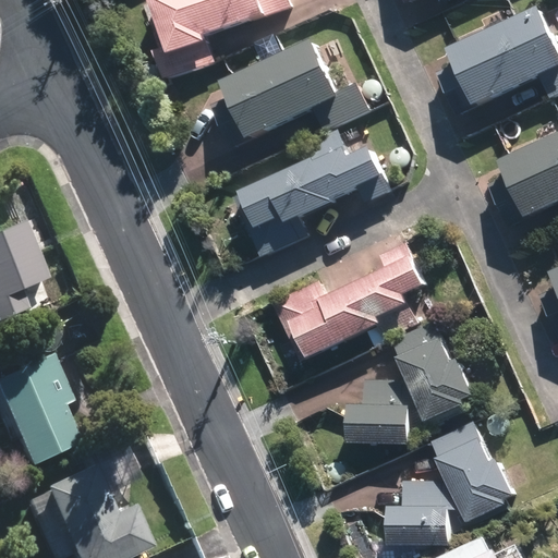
[(157,0),(172,44),(288,5),(286,0),(157,0)]
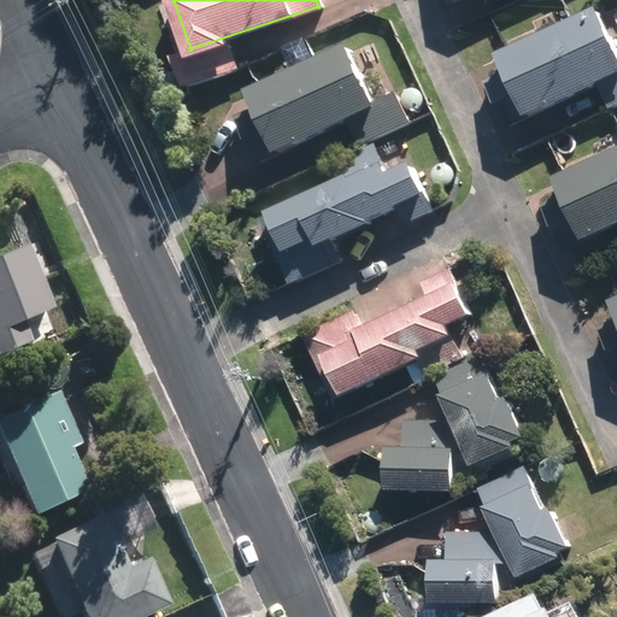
[(616,68),(616,56),(597,15),(505,60),(512,75),(493,84),(511,121),(616,68)]
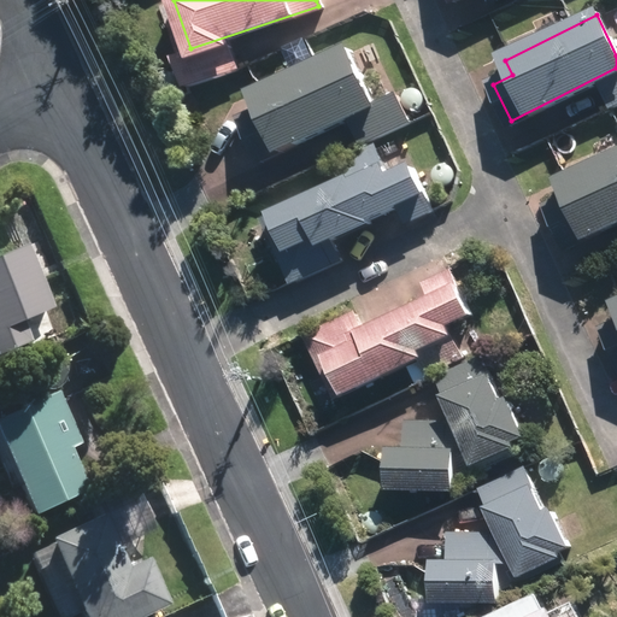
[(227,41),(180,58),(188,83),(235,68),(227,41)]
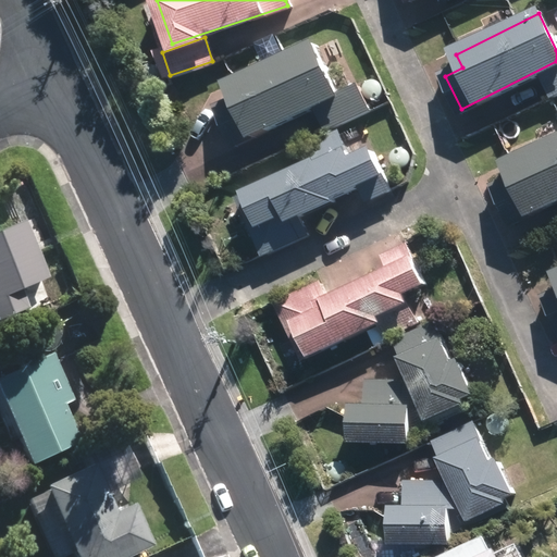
[(336,95),(314,48),(231,86),(236,98),(221,106),(237,140),(336,95)]
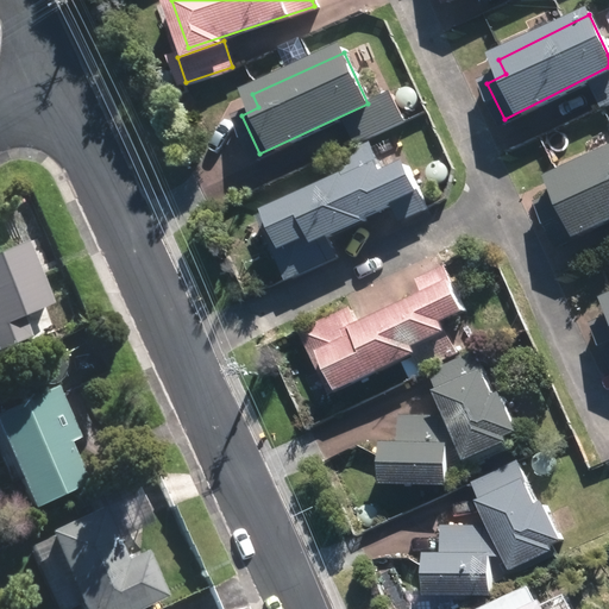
[(608,102),(608,74),(597,81),(608,102)]
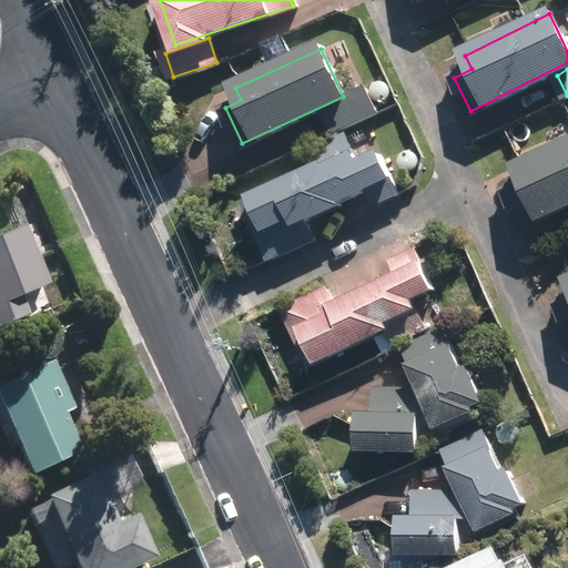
[(378,113),(366,89),(325,110),(336,133),(378,113)]
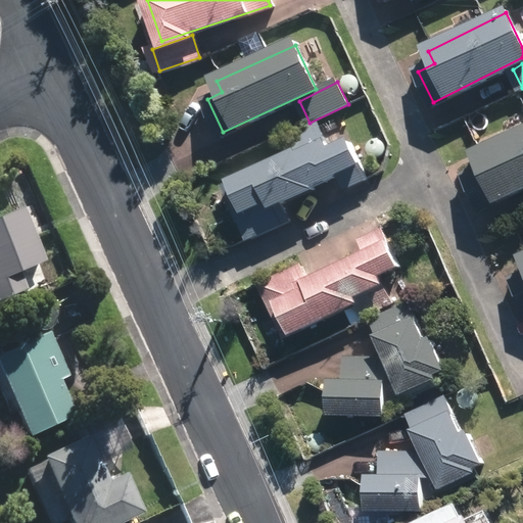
[(298,151),(225,185),(248,237),(287,220),(278,198),(355,163),(345,140),(330,147),(320,126),(292,138),(298,151)]
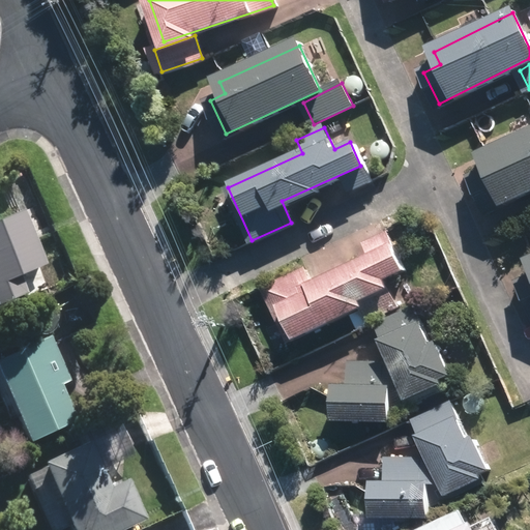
[(529,190),(529,133),(482,156),(489,169),(472,176),(490,210),(529,190)]
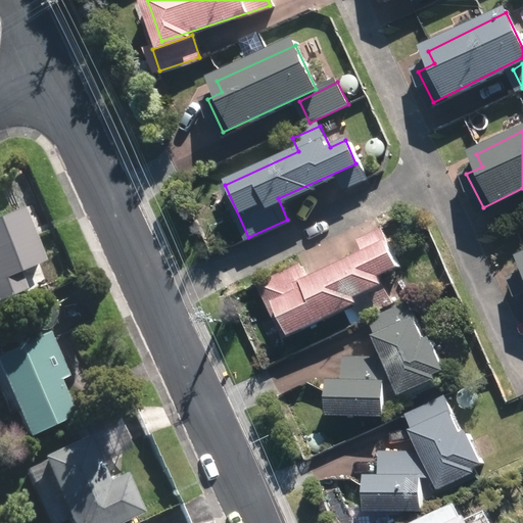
[(363,165),(342,174),(348,186),(368,178),(363,165)]
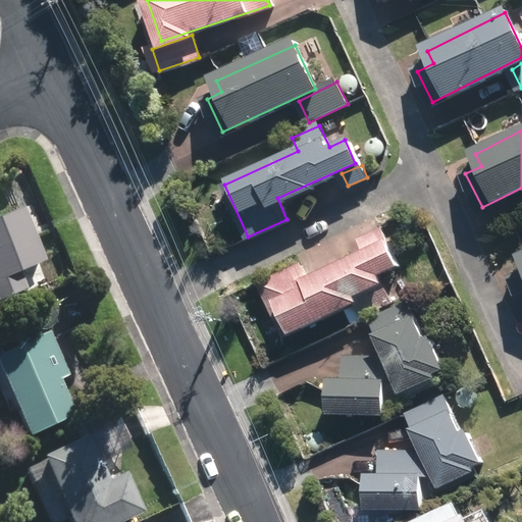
[(13,208),(0,213),(0,290),(28,278),(31,286),(58,275),(51,259),(38,264),(13,208)]
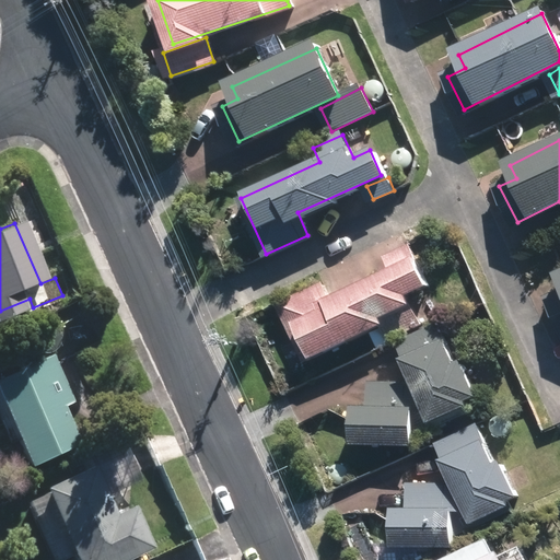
[(321,283),(280,304),(306,358),(380,323),(377,317),(410,301),(405,291),(424,281),(408,248),(388,258),(394,268),(329,300),(321,283)]
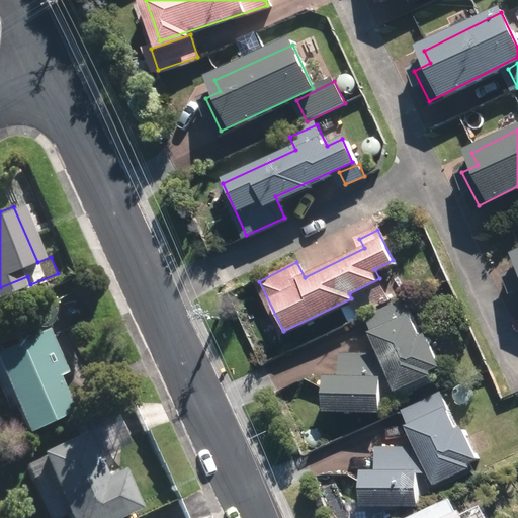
[(517,273),(509,278),(517,298),(517,273)]
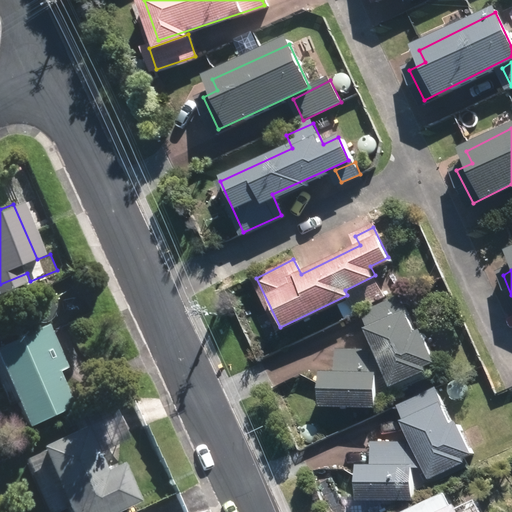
[(382,297),(375,281),(349,293),(356,309),(382,297)]
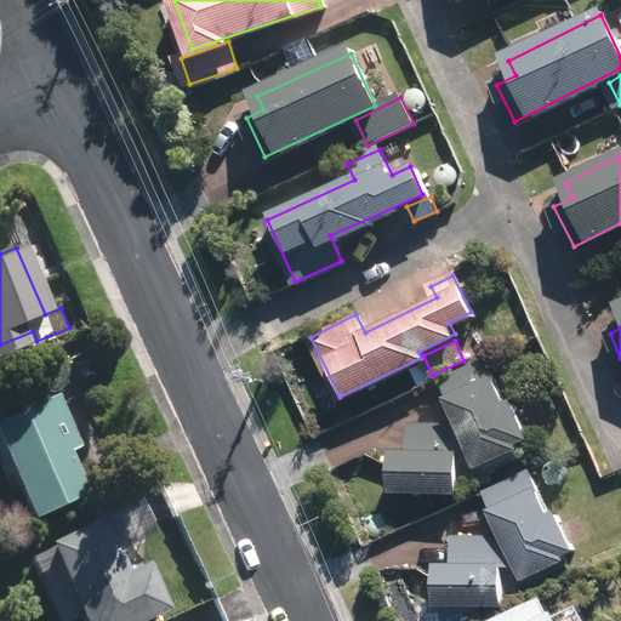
[(457,450),(471,451),(477,465),(518,446),(516,439),(524,436),(511,404),(506,406),(488,365),(443,385),(460,426),(415,425),(414,453),(394,453),(394,488),(456,489),(457,450)]
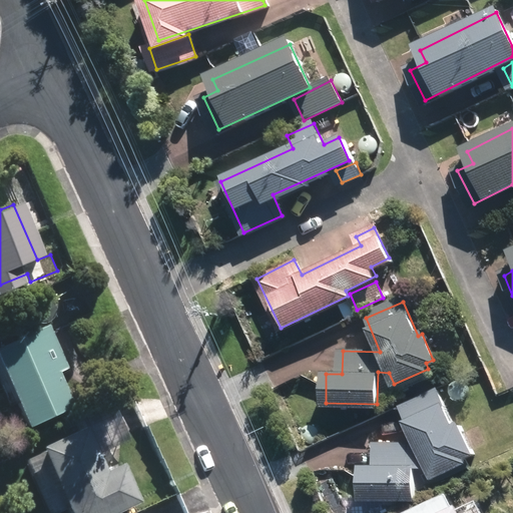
[(44,327),(0,346),(0,356),(28,419),(65,403),(50,369),(61,365),(44,327)]
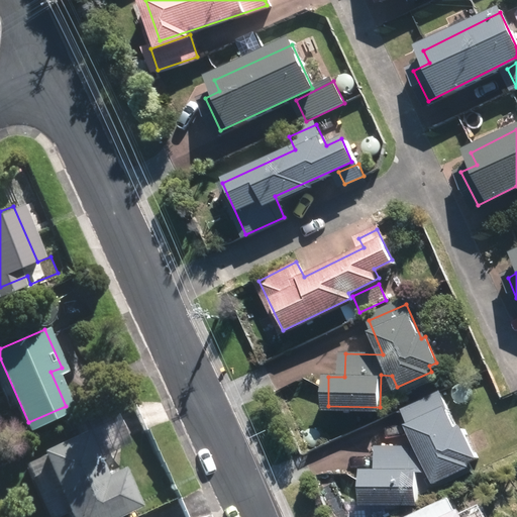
[(438,396),(405,410),(422,447),(379,448),(380,472),(366,472),(366,500),(415,499),(414,469),(431,468),(435,478),(469,463),(467,458),(473,455),(460,428),(454,431),(438,396)]
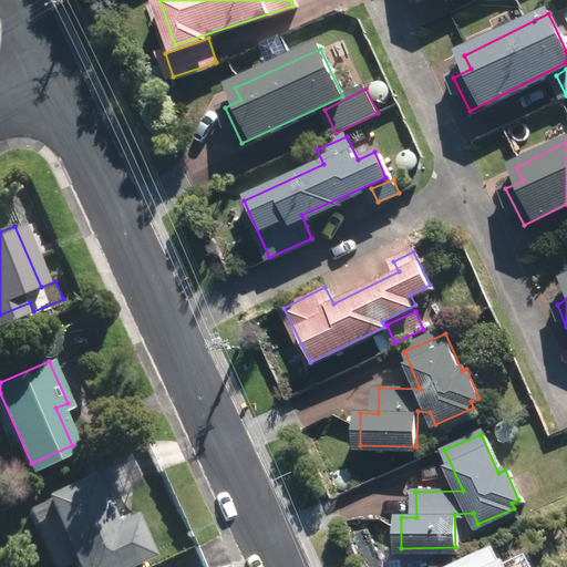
[(88,473),(45,494),(80,566),(109,566),(147,549),(132,517),(113,526),(88,473)]
